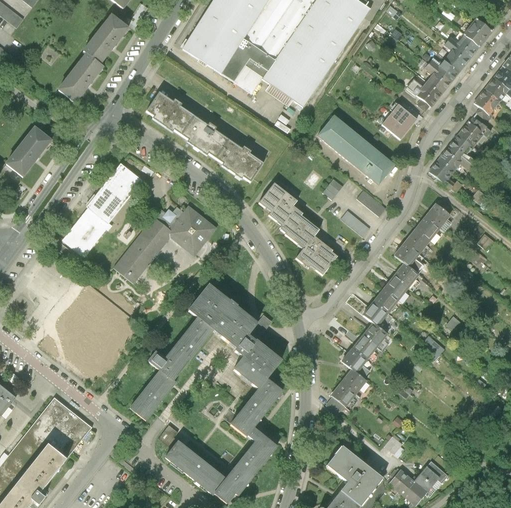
[(0,0),(0,12),(17,26),(24,17),(3,0),(0,0)]
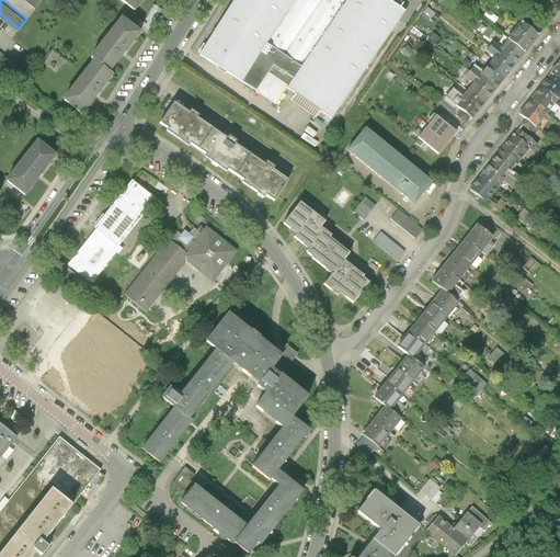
[(126,0),(138,9),(145,0),(126,0)]
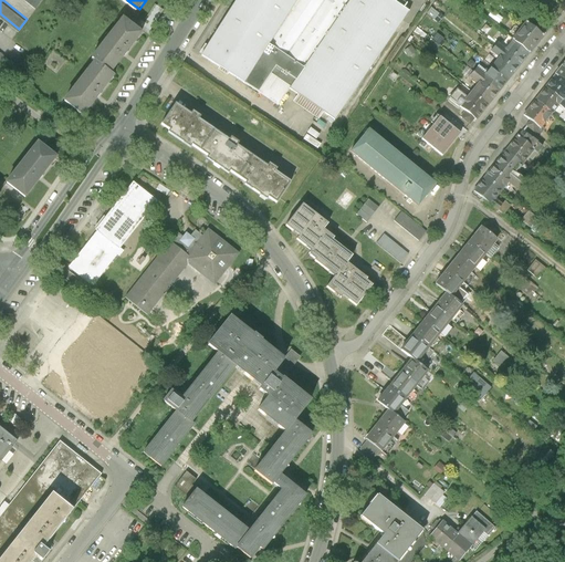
[(234,0),(200,53),(244,82),(297,0),(234,0)]
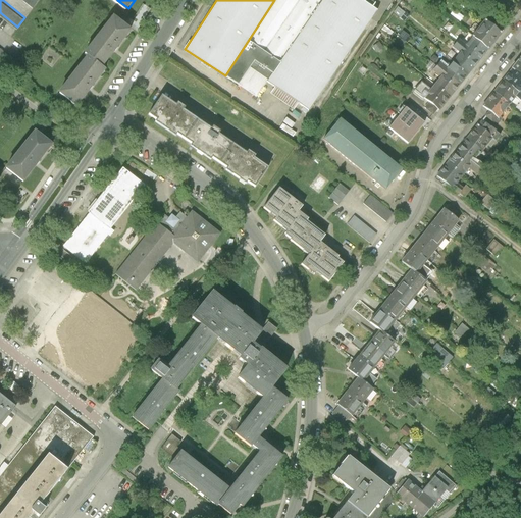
[(270,81),(322,0),(274,0),(225,75),(259,98),(270,81)]
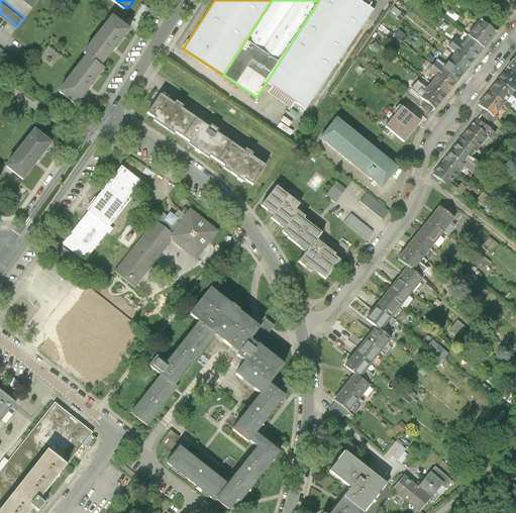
[(319,0),(268,80),(307,106),(372,7),(360,0),(319,0)]
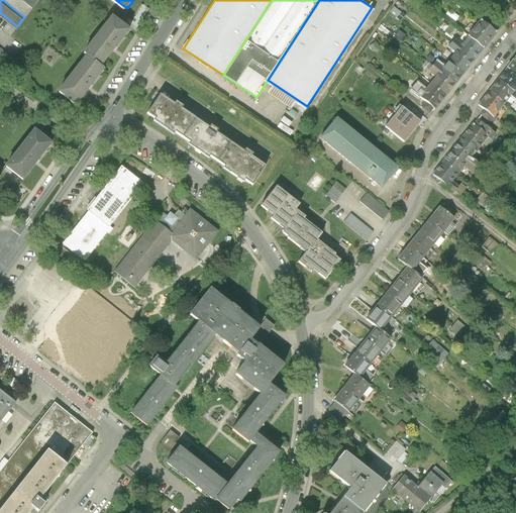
[(508,5),(502,0),(494,0),(491,3),(502,12),(508,5)]
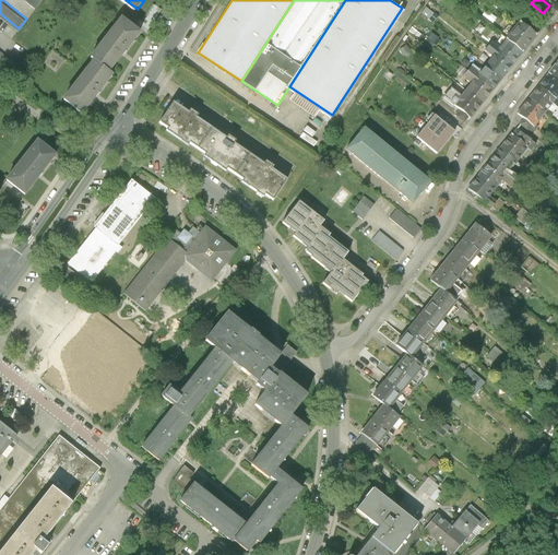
[(96,57),(111,69),(143,30),(123,14),(92,55),(96,57)]
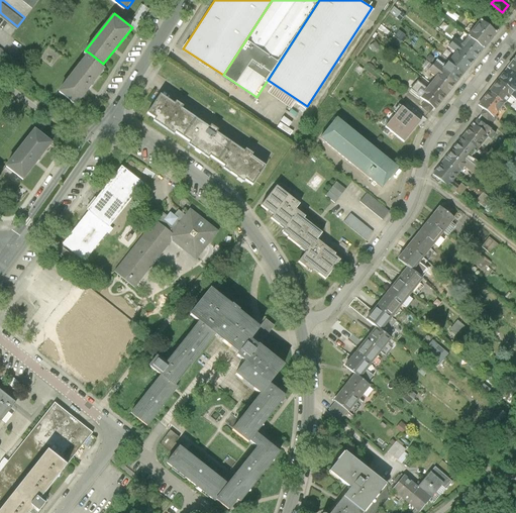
[(481,17),(469,33),(484,45),(496,29),(481,17)]
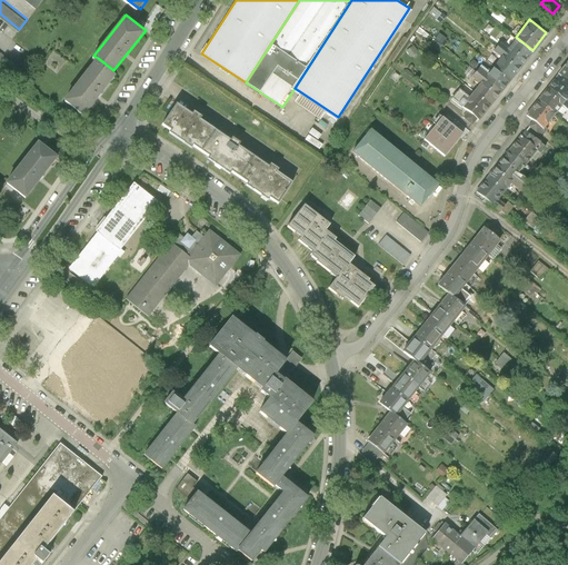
[(444,42),(449,36),(440,29),(436,36),(444,42)]
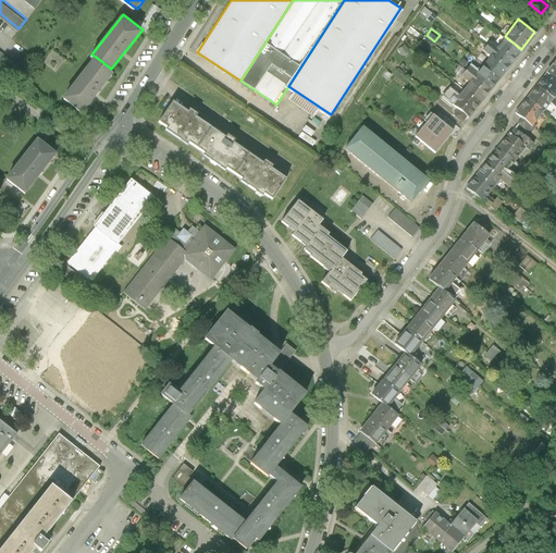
[(505,36),(494,48),(511,61),(521,49),(505,36)]
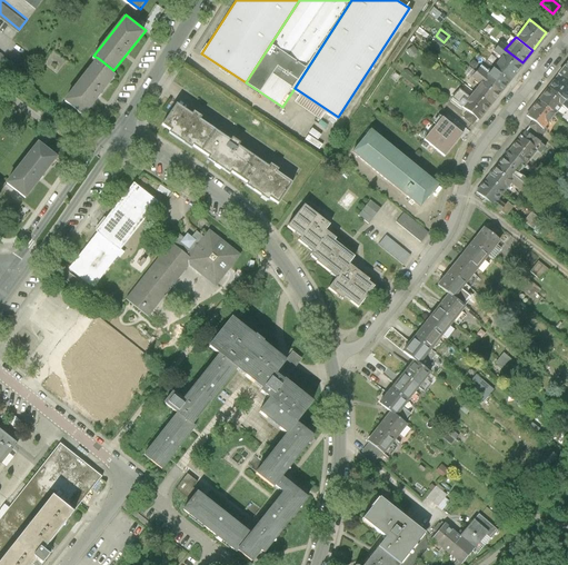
[(418,48),(414,42),(407,47),(411,53),(418,48)]
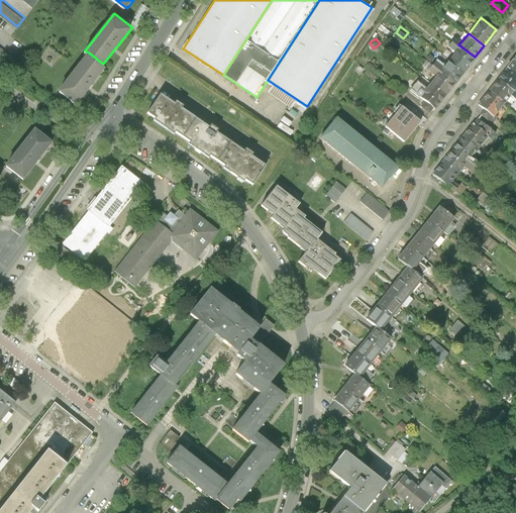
[(466,69),(475,57),(458,44),(452,39),(449,42),(456,48),(450,57),(466,69)]
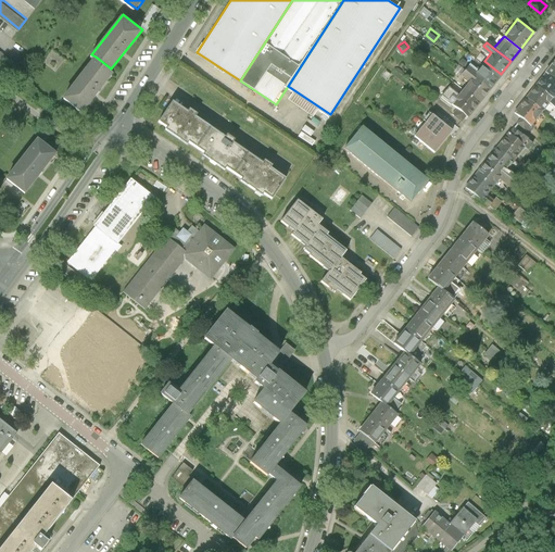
[(96,57),(64,96),(84,111),(114,72),(111,69),(96,57)]
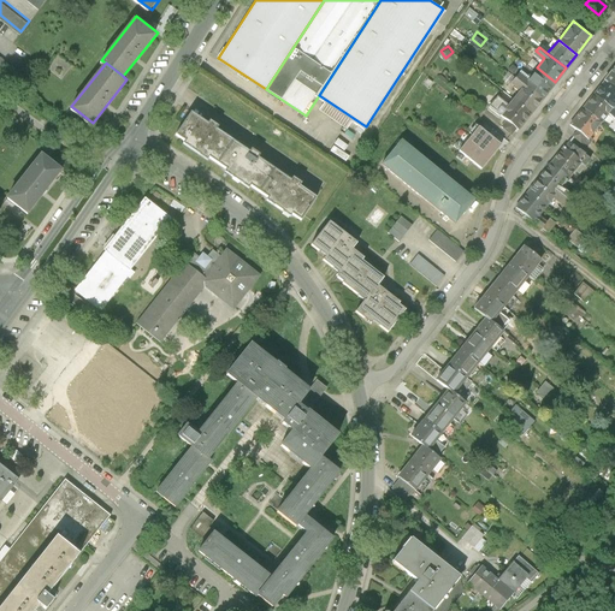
[(519,70),(515,75),(543,96),(555,82),(537,67),(528,78),(519,70)]
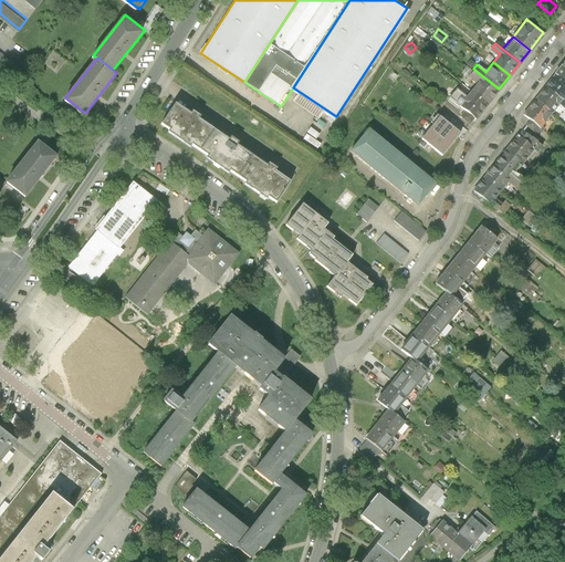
[(479,80),(472,87),(489,101),(499,89),(473,69),(470,72),(479,80)]
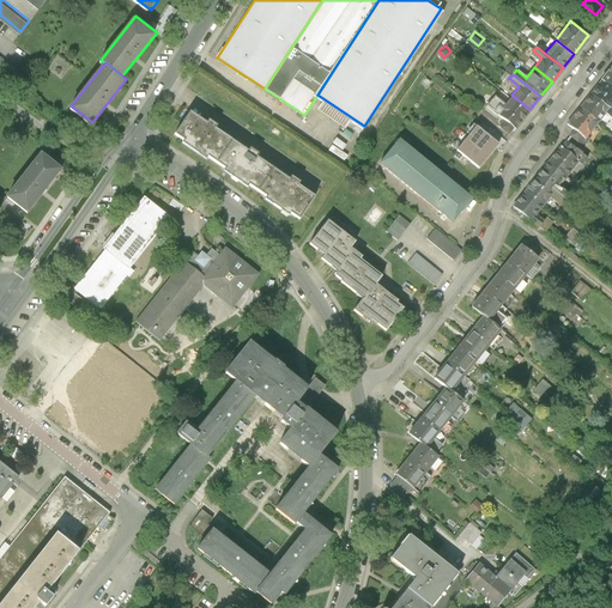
[(611,84),(603,77),(592,90),(610,104),(611,103),(611,84)]
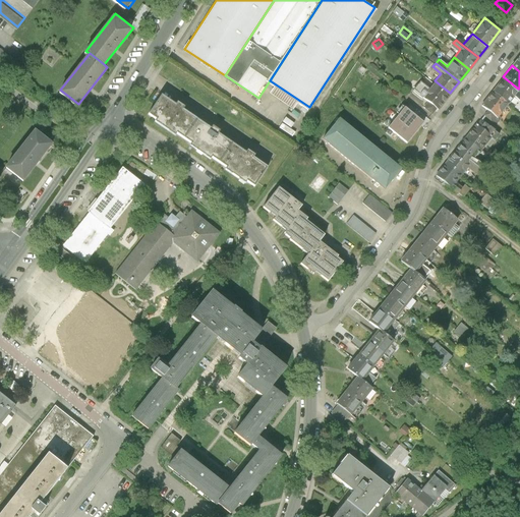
[(503,76),(494,89),(509,101),(515,93),(518,89),(503,76)]
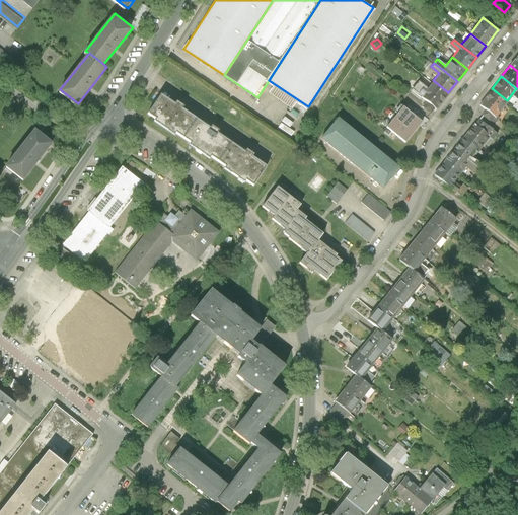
[(426,89),(429,85),(420,78),(411,88),(422,97),(424,94),(428,90),(426,89)]
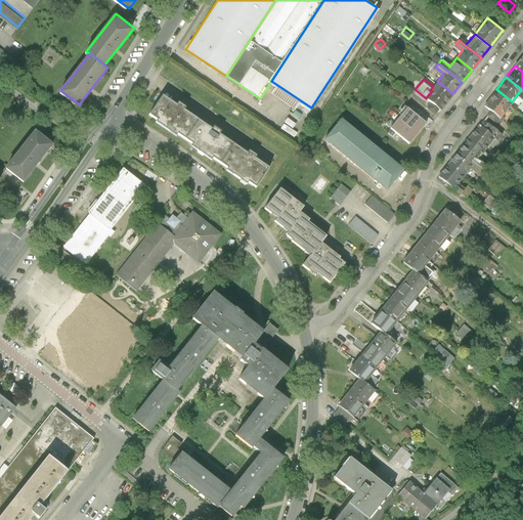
[(428,95),(432,98),(440,105),(442,106),(452,93),(437,81),(433,86),(430,90),(432,91),(428,95)]
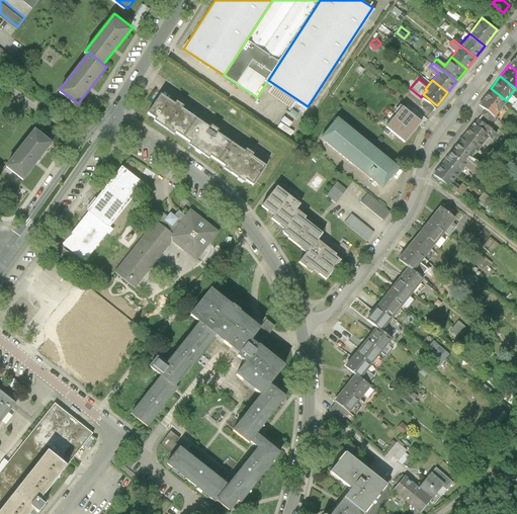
[(480,101),(487,106),(496,113),(506,100),(491,88),(480,101)]
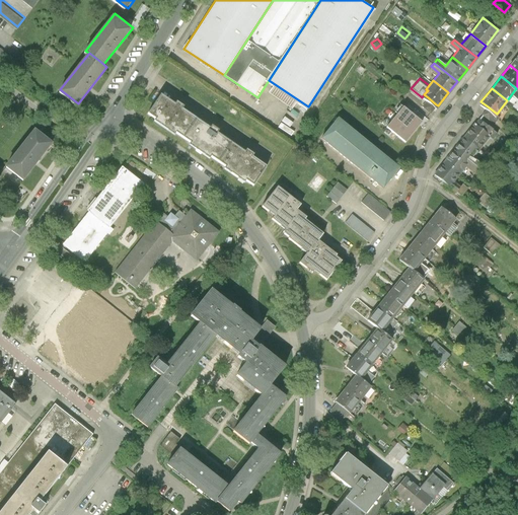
[(160,91),(148,109),(156,116),(155,117),(175,131),(176,129),(183,134),(196,116),(182,105),(183,103),(176,98),(174,100),(160,91)]
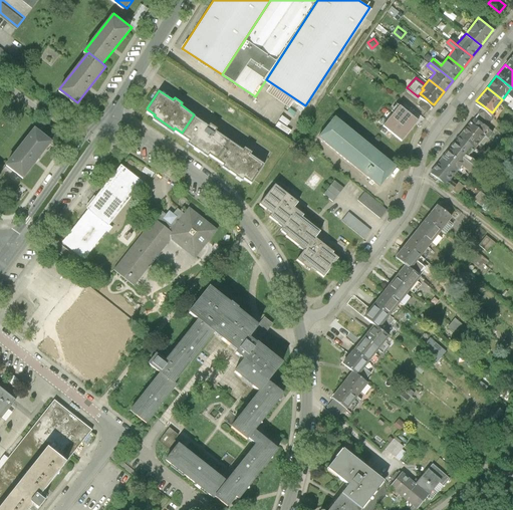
[(427,109),(432,103),(424,96),(419,102),(427,109)]
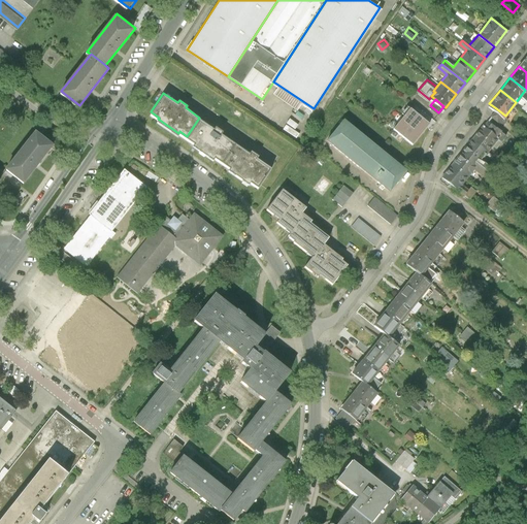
[(394,126),(414,141),(430,121),(410,105),(394,126)]
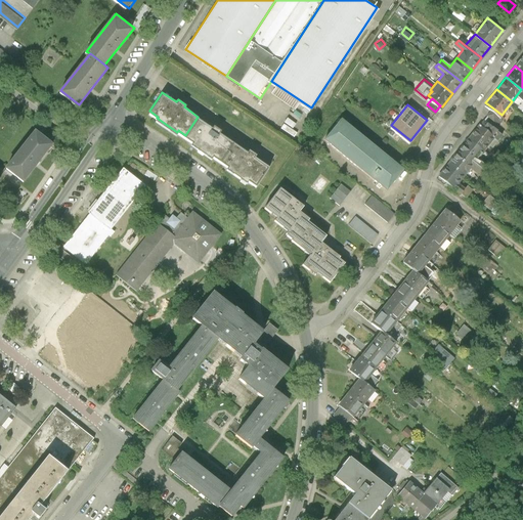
[(492,107),(488,113),(497,120),(502,115),(492,107)]
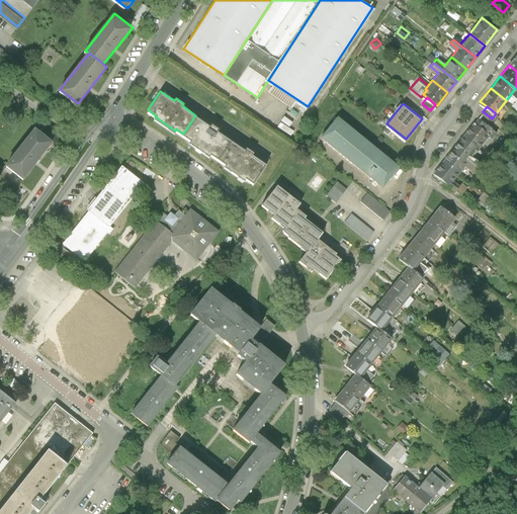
[(488,123),(492,118),(483,111),(479,116),(488,123)]
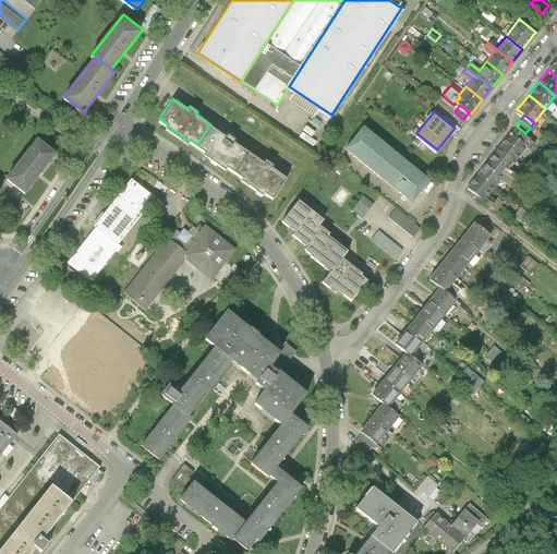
[(227,135),(210,124),(197,144),(206,149),(205,152),(226,166),(227,165),(235,170),(249,151),(234,140),(237,136),(229,132),(227,135)]
